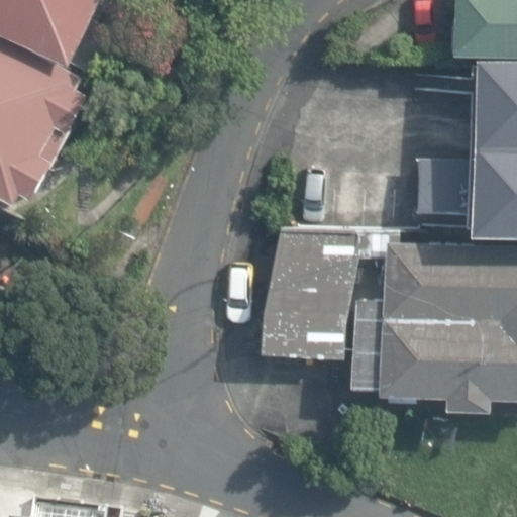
[(100,0),(0,0),(0,35),(69,68),(100,0)]
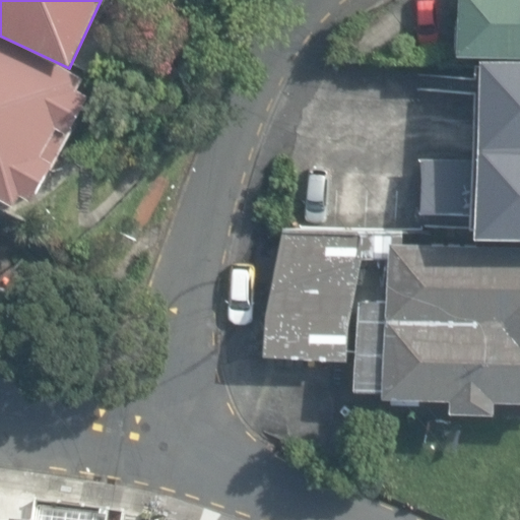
[(519,42),(519,0),(464,0),(462,38),(519,42)]
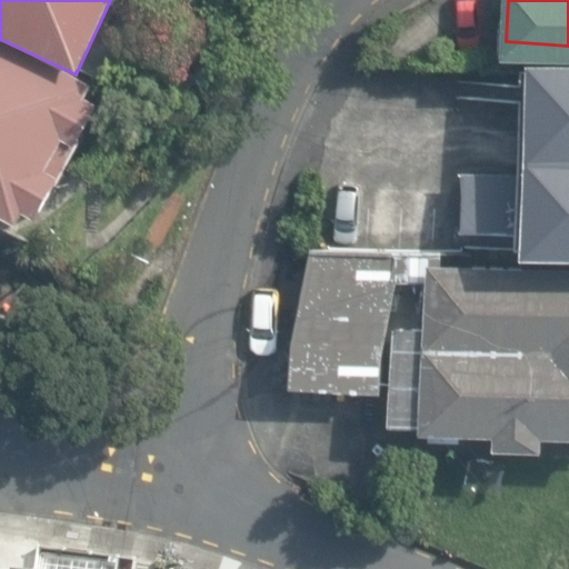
[(100,100),(0,56),(0,211),(18,221),(25,209),(37,218),(100,100)]
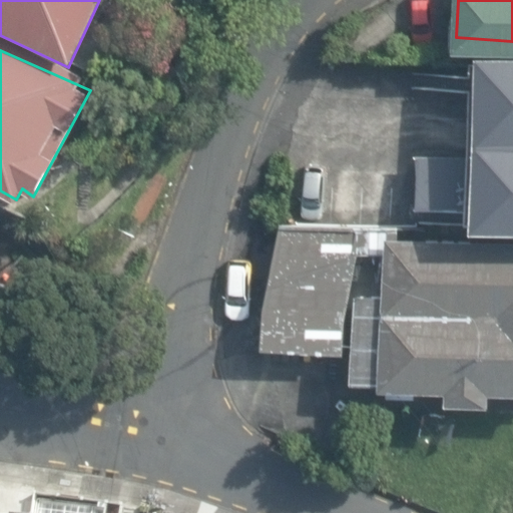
[(512,62),(472,60),(464,227),(512,229),(512,62)]
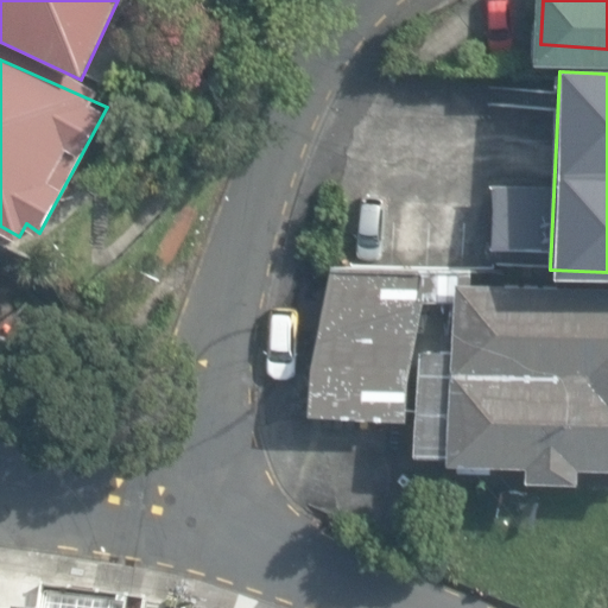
[(409,276),(322,266),(311,416),(391,418),(409,276)]
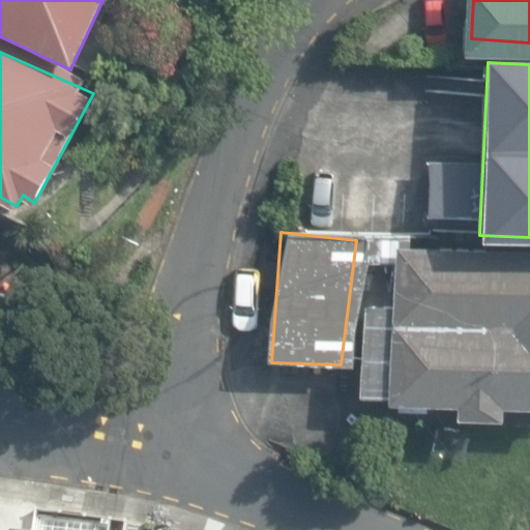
[(529,253),(370,245),(358,398),(496,423),(529,419),(529,253)]
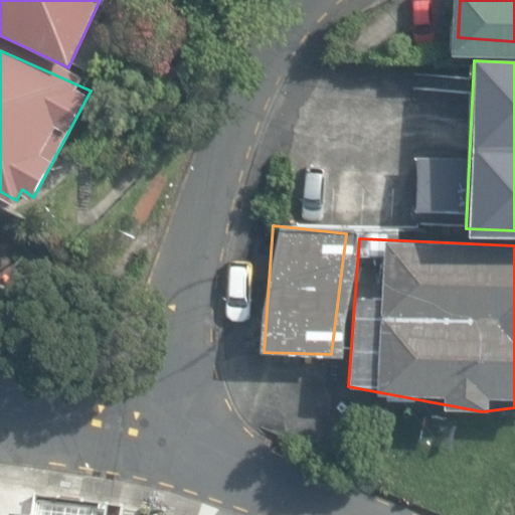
All buildings are outlined.
